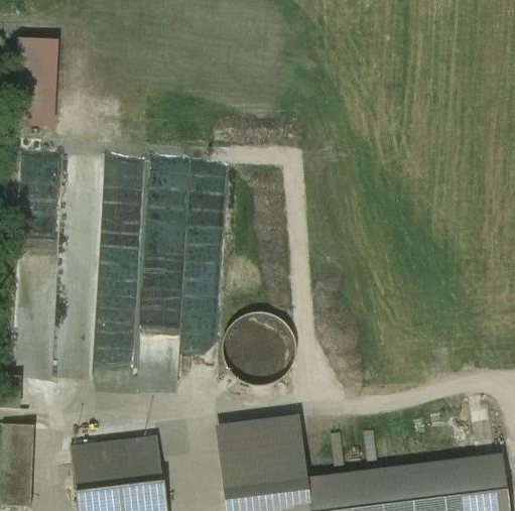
[(52,126),(55,38),(22,37),(19,125),(52,126)]
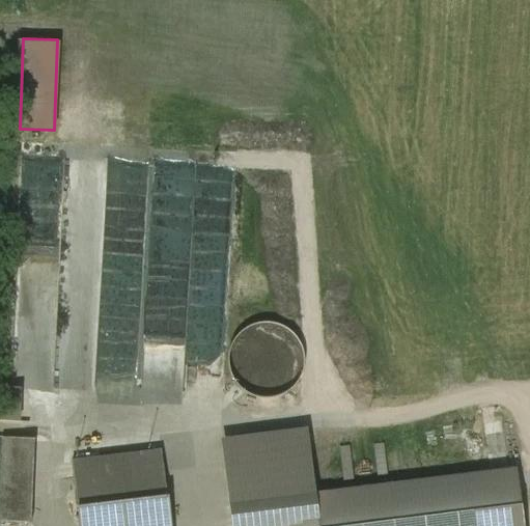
[(303,371),(305,356),(302,341),(294,330),(281,322),(267,320),(252,323),(240,331),(231,343),(229,358),(232,372),(241,385),(253,393),(268,395),(282,392),(295,384),(303,371)]
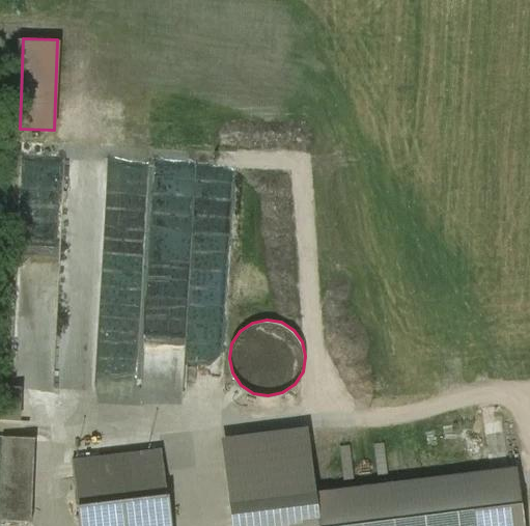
[(304,430),(224,440),(234,525),(523,525),(517,466),(311,491),(304,430)]
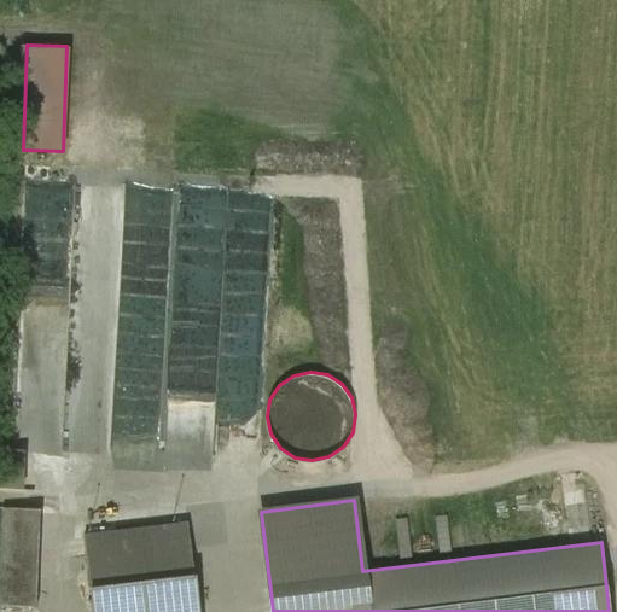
[(42,507),(5,505),(0,602),(39,605),(42,507)]
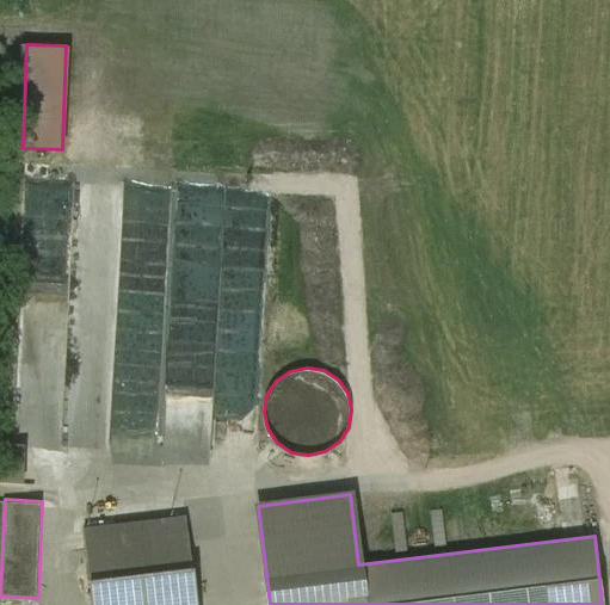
[(186,514),(84,526),(93,604),(197,604),(193,570),(186,514)]
